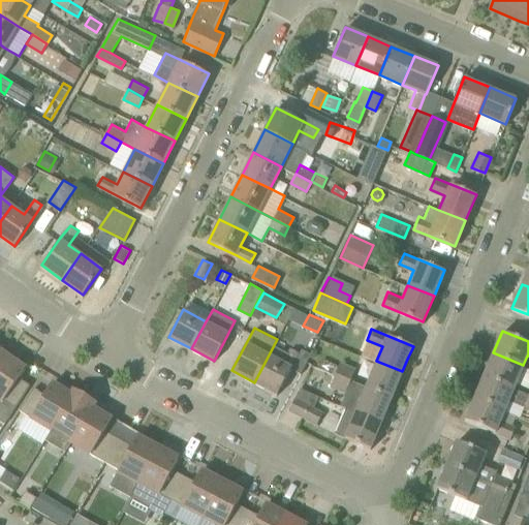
[(274,344),(254,382),(277,394),(283,381),(289,371),(289,370),(290,370),(290,369),(291,367),(292,366),(292,364),(293,362),(294,361),(296,359),(297,358),(298,354),(299,353),(300,351),(291,346),(288,352),(274,344)]
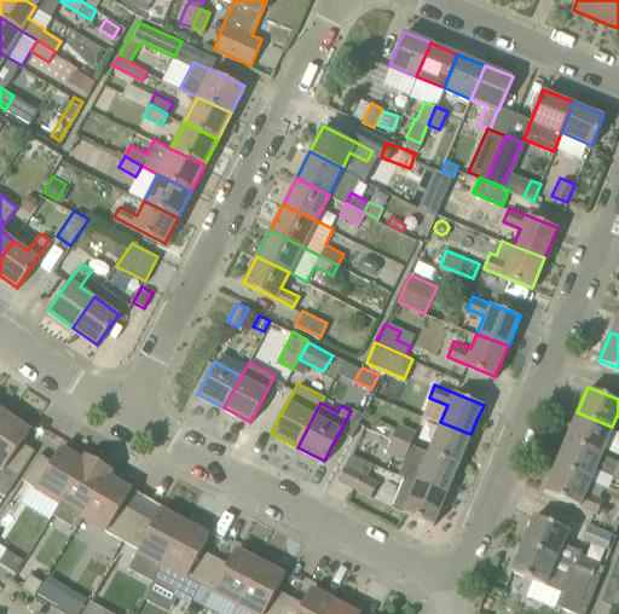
[(0,490),(5,494),(35,449),(23,441),(29,430),(21,426),(23,421),(11,412),(9,416),(6,415),(0,423),(0,490)]
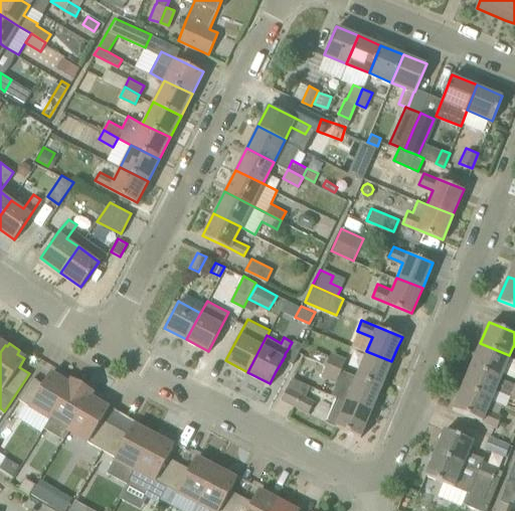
[(480,343),(471,364),(500,376),(509,355),(480,343)]
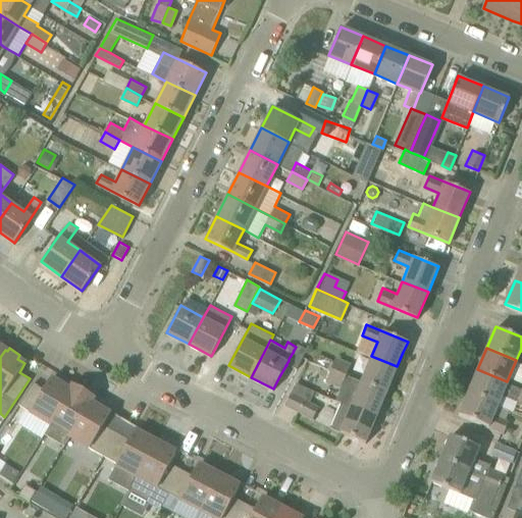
[(334,356),(330,368),(345,374),(350,362),(334,356)]
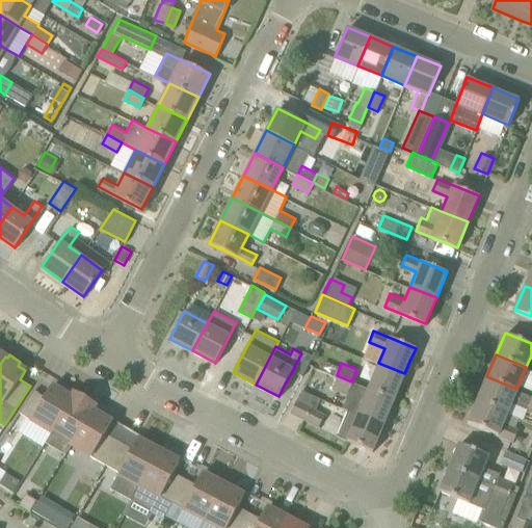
[(368,388),(394,399),(404,373),(378,363),(368,388)]
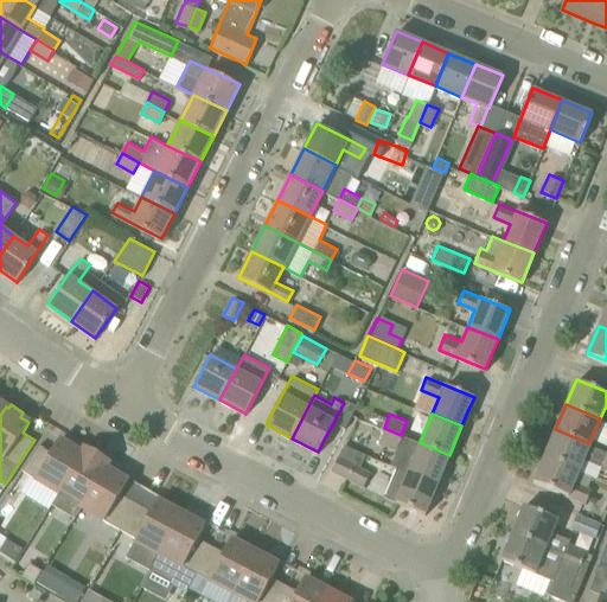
[(449,455),(420,442),(401,435),(384,428),(378,441),(396,449),(390,463),(395,467),(397,467),(438,485),(449,455)]
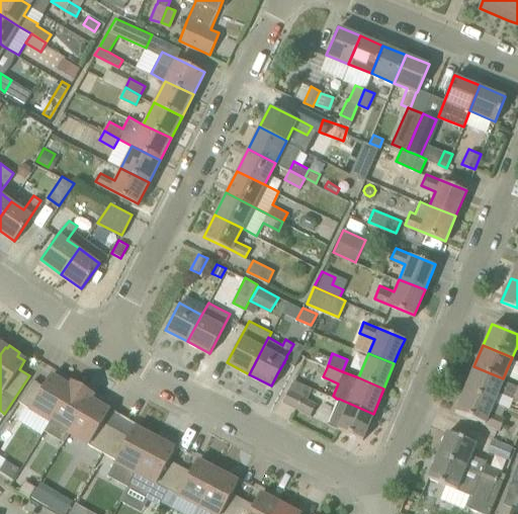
[(495,400),(498,391),(517,399),(517,386),(503,379),(473,366),(464,388),(495,400)]
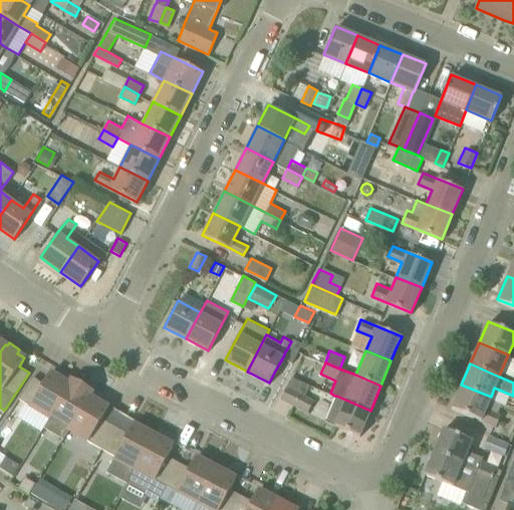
[(30,405),(49,417),(71,380),(59,373),(57,375),(49,371),(43,381),(33,375),(19,398),(30,405)]
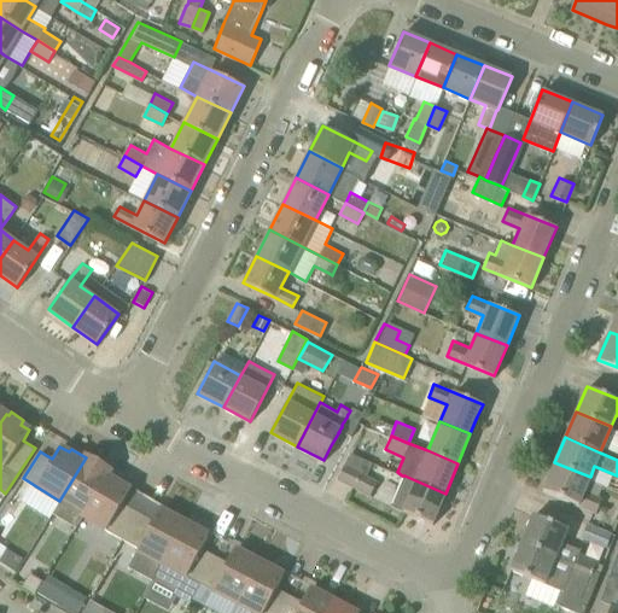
[(350,453),(348,455),(337,477),(371,494),(378,480),(366,474),(372,463),(350,453)]
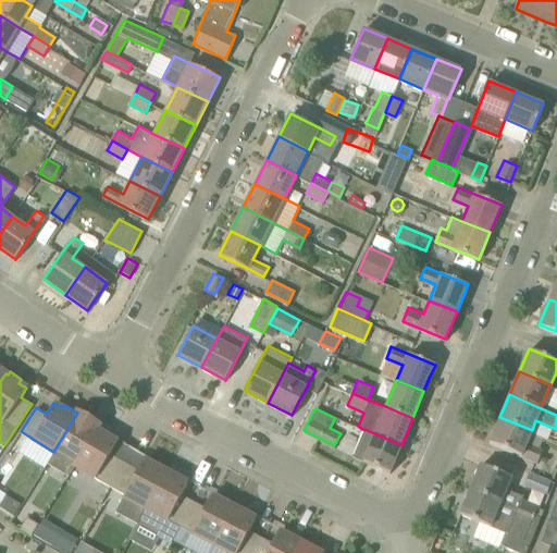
[(66,430),(54,450),(75,463),(98,425),(99,422),(99,421),(98,421),(95,419),(91,418),(91,417),(87,415),(78,409),(77,413),(66,430)]
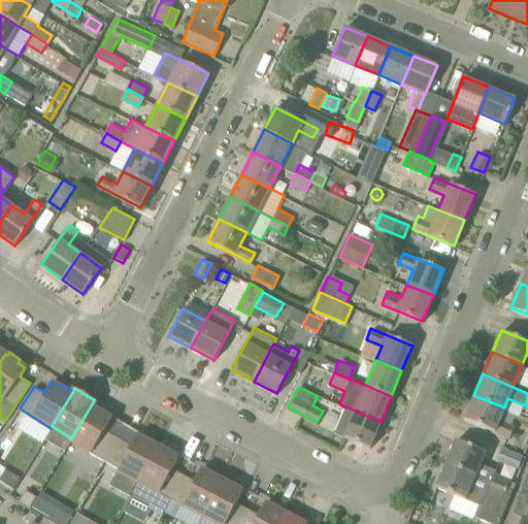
[(504,407),(473,395),(464,418),(509,437),(514,426),(499,420),(504,407)]
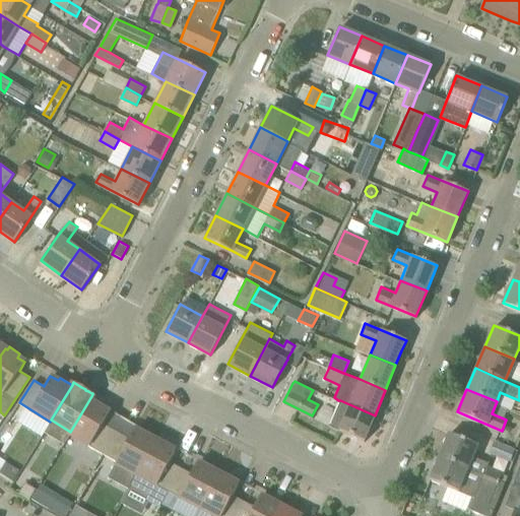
[(91,397),(91,396),(70,432),(69,433),(103,453),(117,429),(104,422),(110,411),(102,406),(104,404),(91,397)]
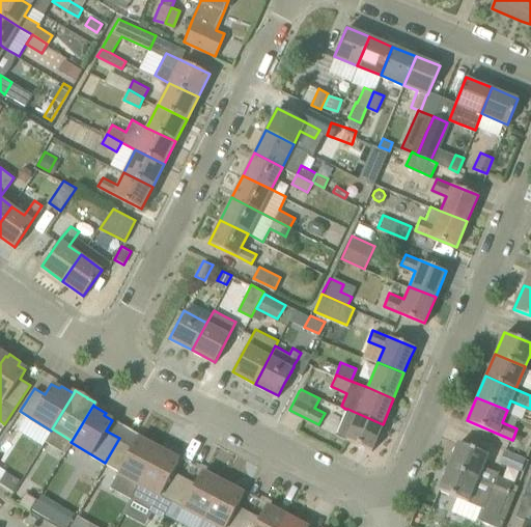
[(347,409),(336,435),(343,438),(372,449),(383,424),(347,409)]
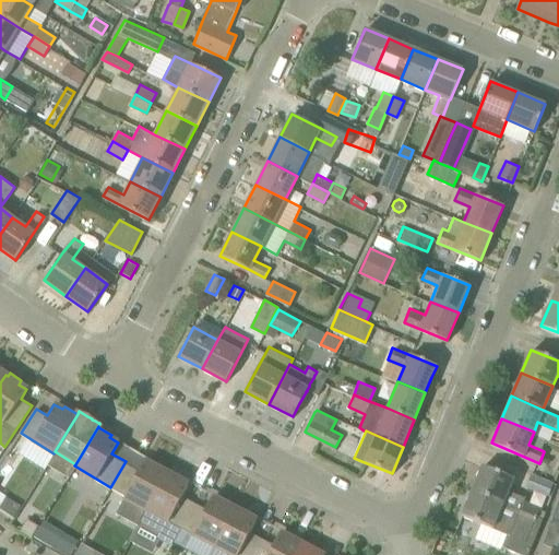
[(126,461),(110,487),(126,495),(116,512),(139,524),(166,472),(164,471),(166,468),(154,461),(153,464),(144,460),(139,469),(126,461)]
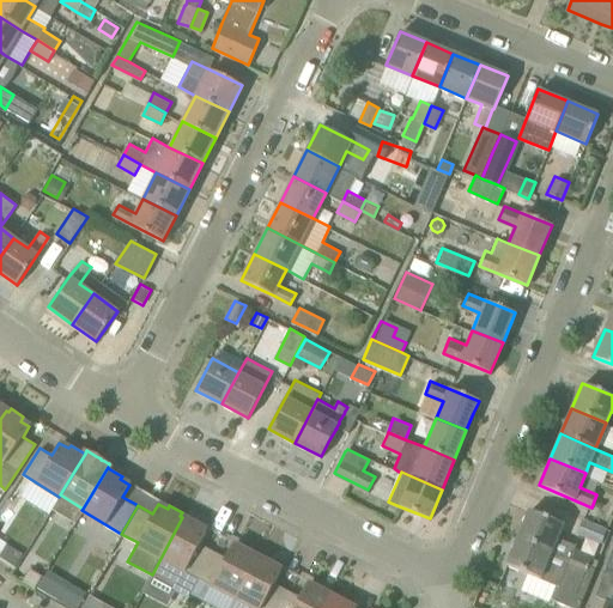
[(528,511),(517,536),(588,566),(593,557),(594,554),(586,552),(580,549),(574,547),(575,545),(558,537),(564,524),(550,518),(529,510),(528,511)]
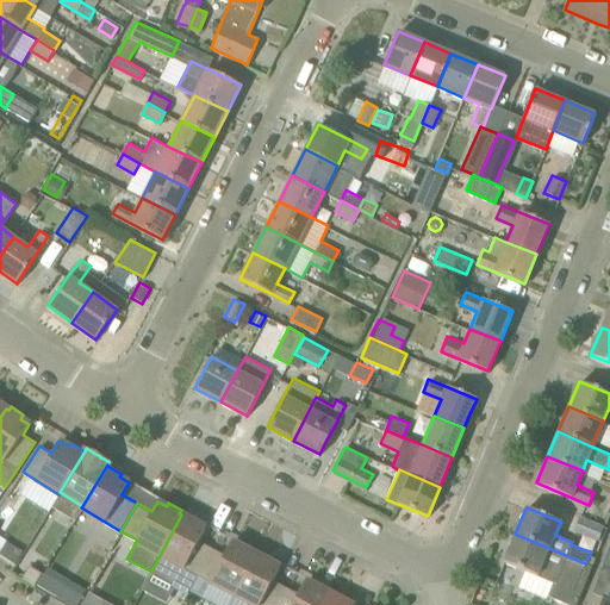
[(187,594),(197,574),(211,547),(199,540),(205,528),(195,522),(198,519),(185,512),(184,516),(181,515),(151,572),(150,574),(187,594)]
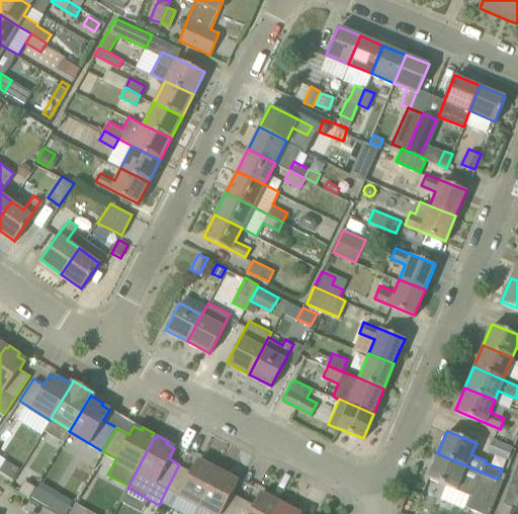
[(491,437),(487,448),(507,456),(512,444),(491,437)]
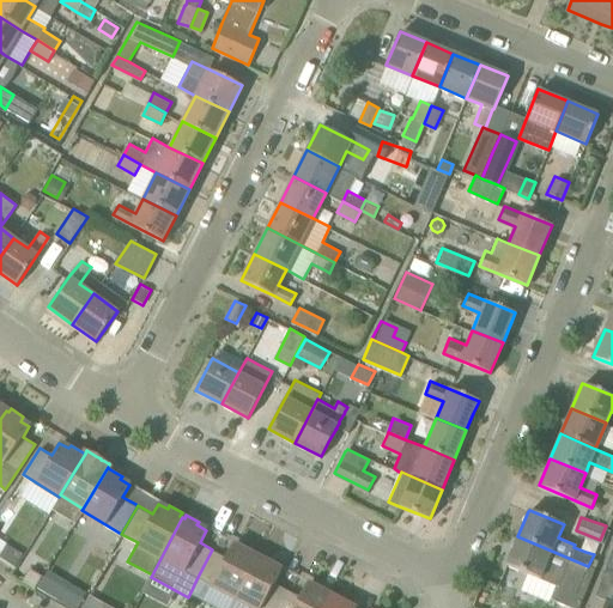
[(551,597),(575,607),(578,607),(595,570),(517,536),(507,564),(556,584),(551,597)]
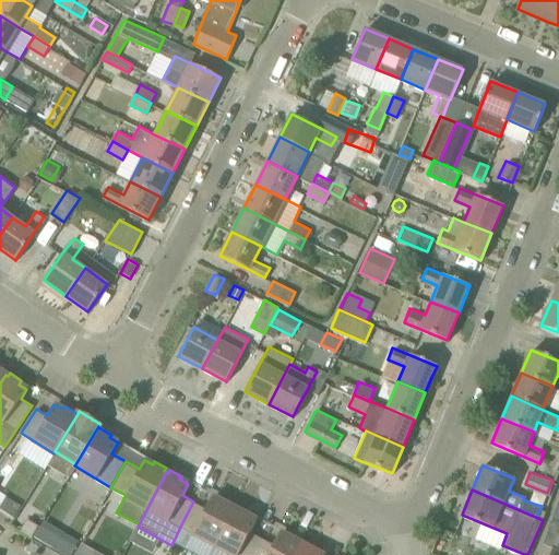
[(214,545),(234,508),(232,507),(234,504),(222,497),(221,500),(212,496),(205,508),(193,502),(180,527),(206,541),(214,545)]
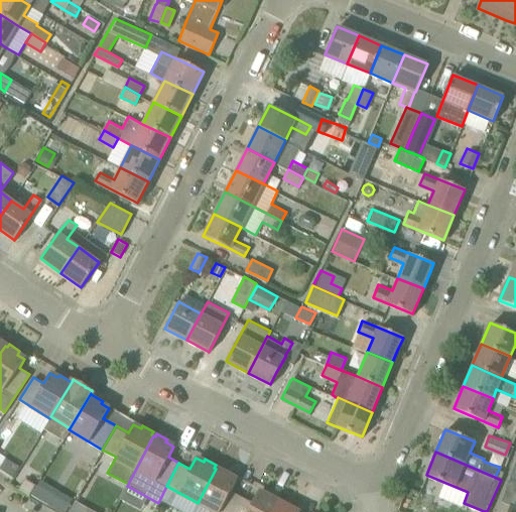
[(218,470),(216,469),(198,503),(210,509),(209,511),(233,511),(242,496),(231,490),(237,479),(229,475),(230,473),(220,467),(218,470)]
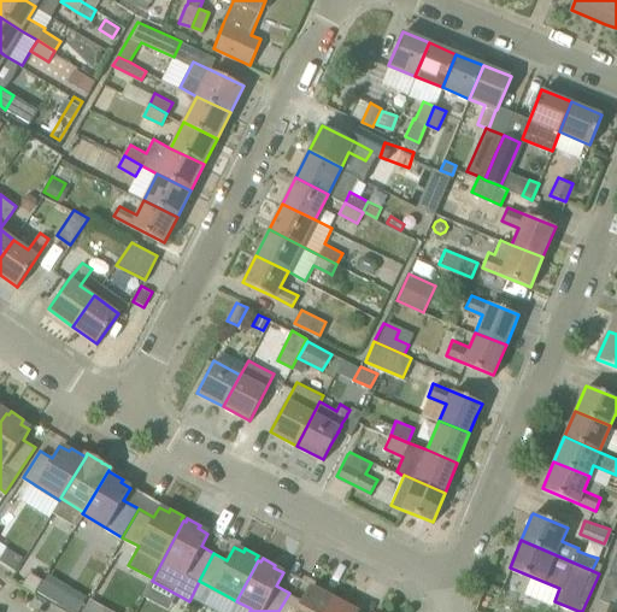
[(22,583),(35,592),(42,578),(29,571),(22,583)]
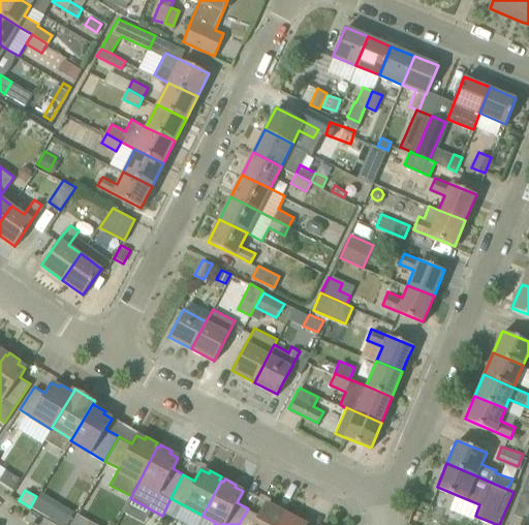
[(54,499),(45,514),(64,524),(73,511),(54,499)]
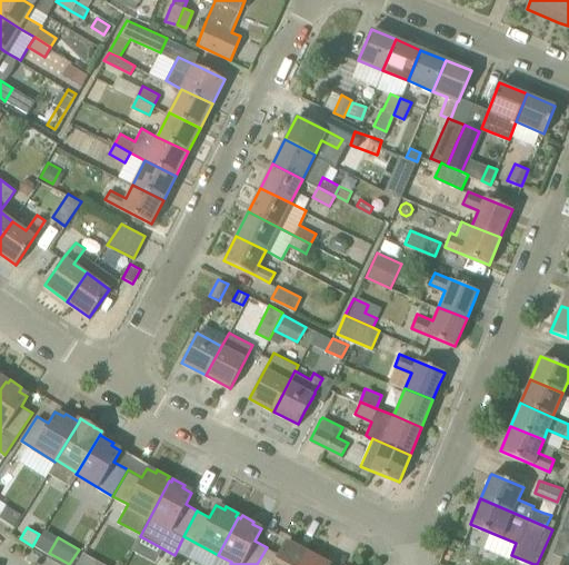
[(267,547),(257,564),(301,564),(307,553),(306,553),(307,549),(295,543),(293,546),(285,542),(278,554),(267,547)]
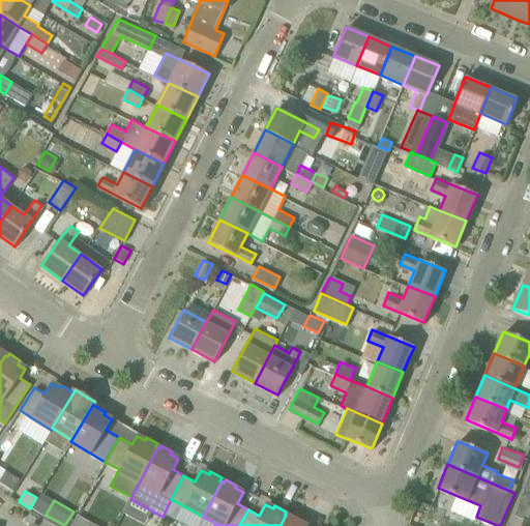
[(79,513),(70,525),(90,525),(93,521),(79,513)]
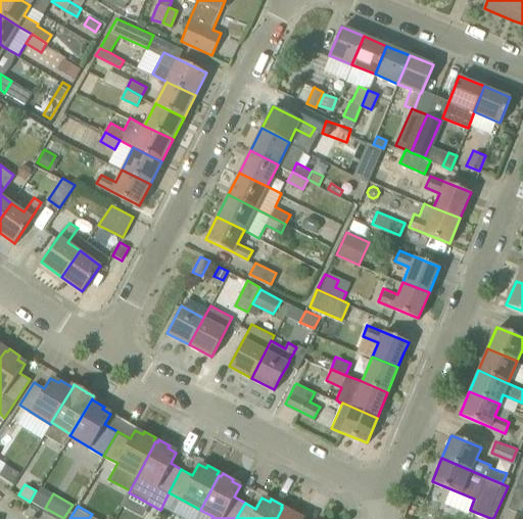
[(302,518),(295,515),(296,512),(286,507),(284,509),(282,508),(277,518),(302,518)]
